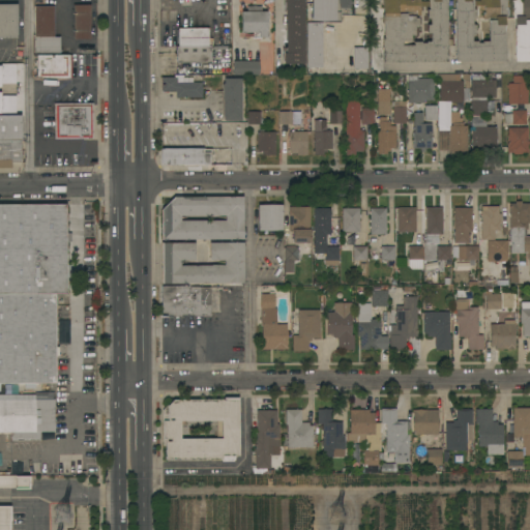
[(304,0),(304,64),(284,64),(284,53),(286,53),(286,11),(285,11),(285,0),(304,0)]
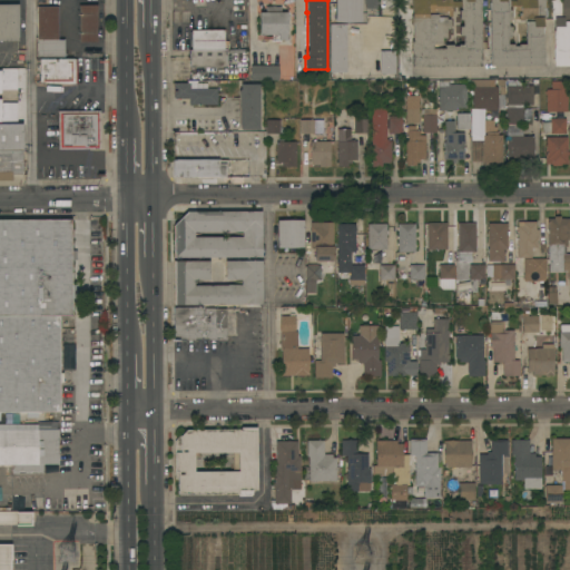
[(361,0),(361,22),(347,23),(334,22),(334,0),(361,0)]
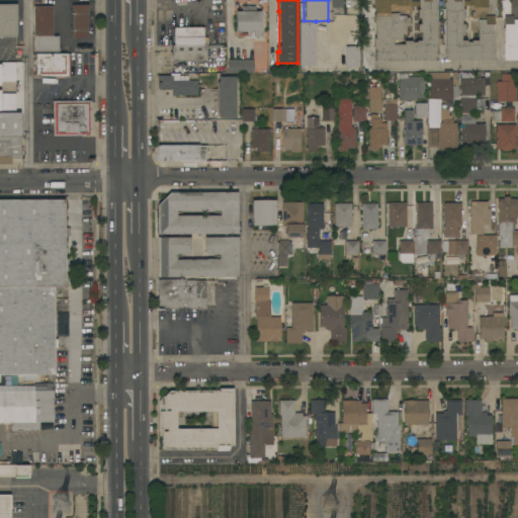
[(343,0),(343,8),(332,8),(332,0),(343,0)]
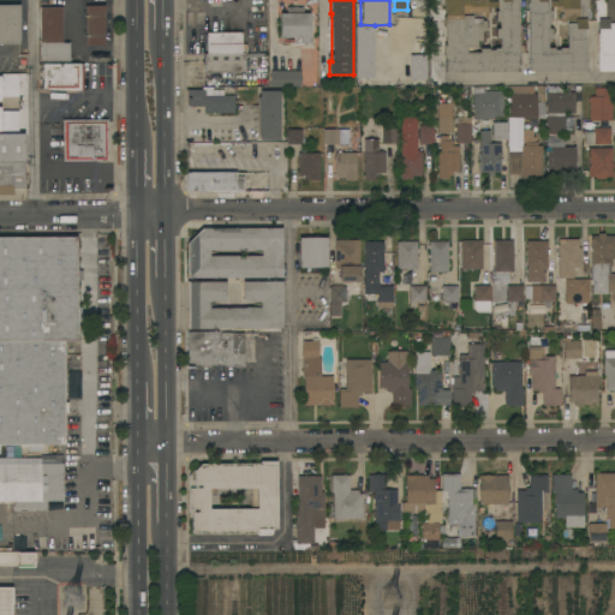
[(443,72),(443,45),(446,45),(445,28),(443,28),(443,18),(445,18),(443,0),(487,0),(487,3),(497,1),(497,0),(518,0),(518,13),(519,72),(443,72)]
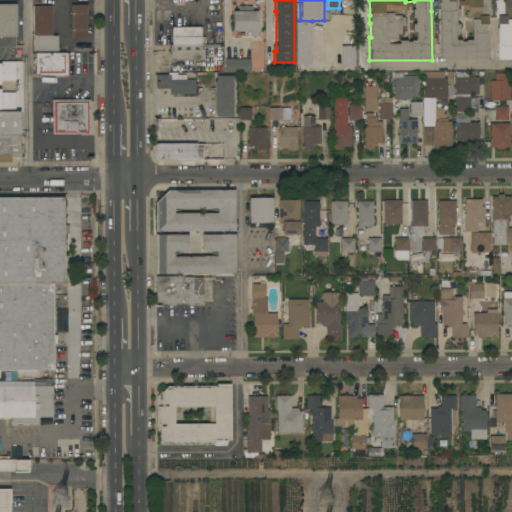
[(489,0),(489,18),(487,18),(487,28),(488,28),(488,60),(440,60),(439,0),(457,0),(457,1),(463,1),(463,0),(489,0)]
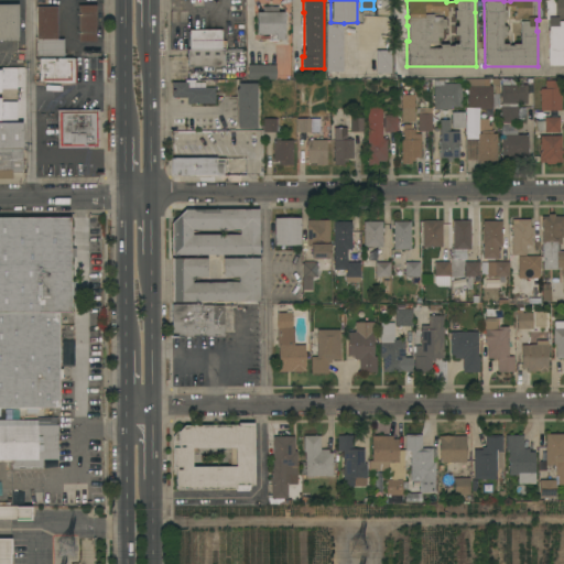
[(563,0),(563,65),(548,66),(548,31),(549,31),(549,19),(546,19),(545,0),(563,0)]
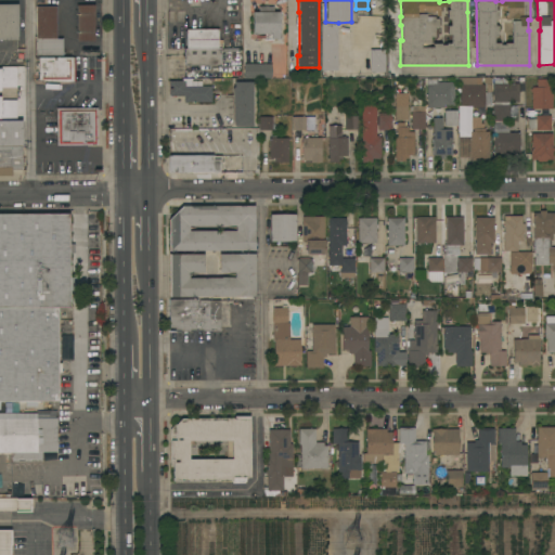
[(0,40),(0,4),(17,4),(17,40),(0,40)]
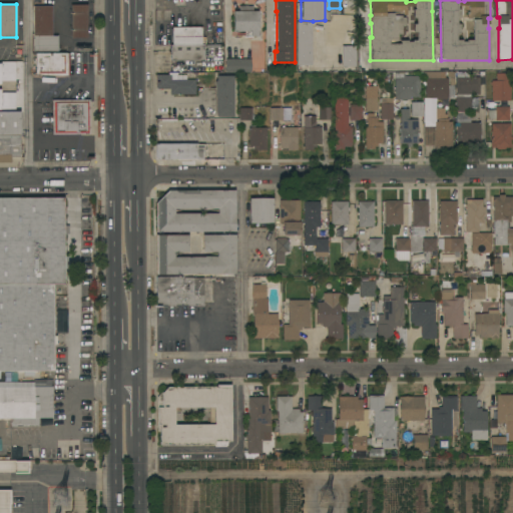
[(87,38),(70,38),(70,5),(87,5),(87,38)]
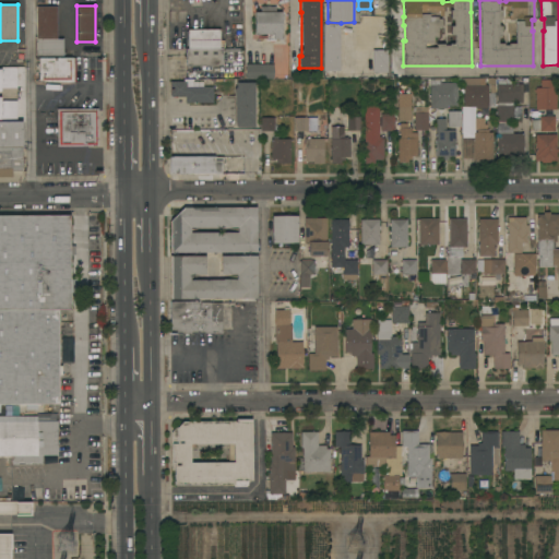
[(57,39),(62,39),(62,57),(36,57),(36,7),(57,7),(57,39)]
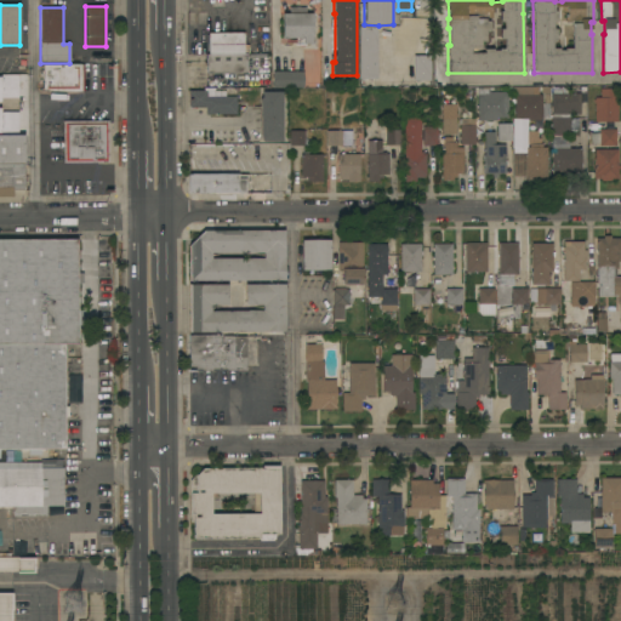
[(289,13),(289,7),(306,7),(306,13),(312,13),(312,17),(315,17),(315,23),(313,23),(313,45),(303,45),(303,44),(296,44),(296,39),(281,39),(281,13),(289,13)]
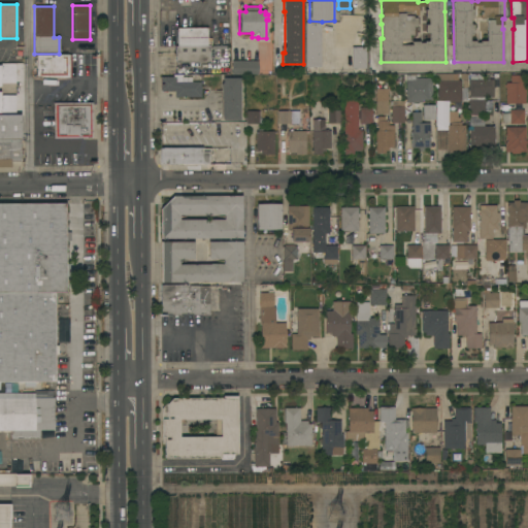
[(321,67),(305,67),(305,23),(321,23),(321,67)]
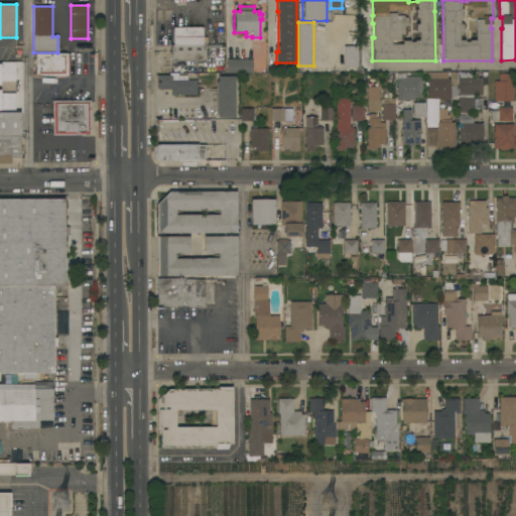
[(172,45),(172,28),(203,27),(203,45),(172,45)]
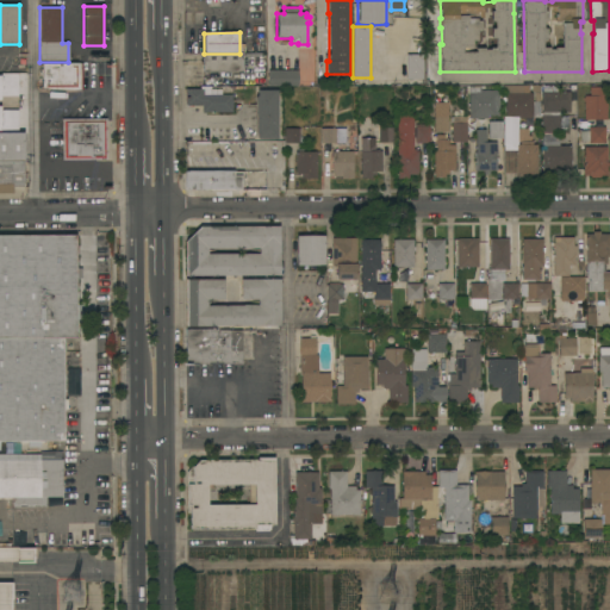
[(261,53),(261,57),(249,57),(249,67),(242,67),(242,72),(203,72),(203,54),(204,54),(240,54),(261,53)]
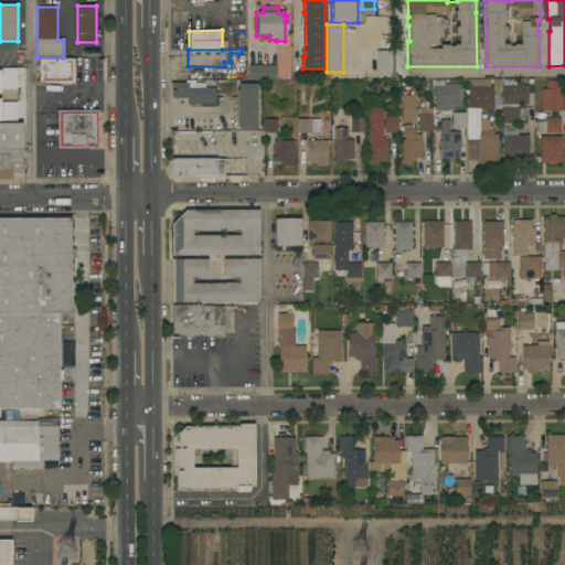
[(392,73),(376,73),(376,51),(392,51),(392,73)]
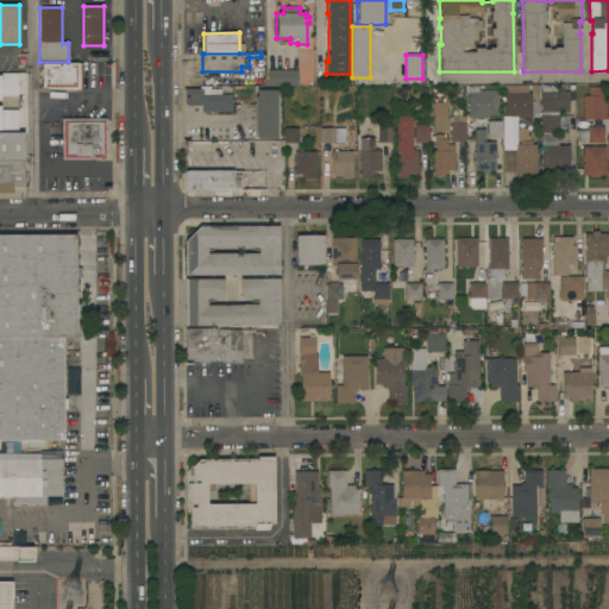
[(80,90),(42,90),(42,64),(80,63),(80,90)]
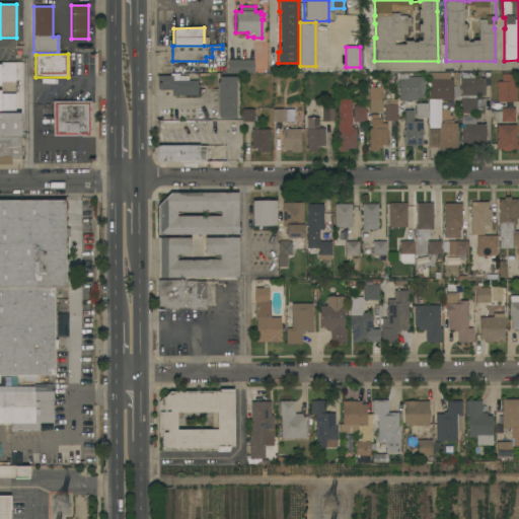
[(243,60),(243,74),(228,74),(228,60),(243,60)]
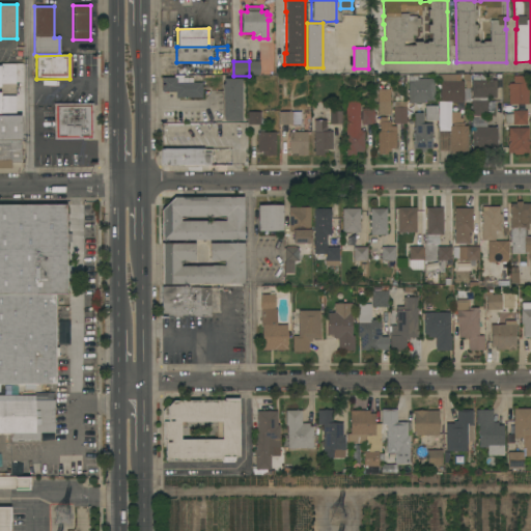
[(0,66),(1,66),(1,64),(16,64),(16,83),(1,83),(1,87),(0,87),(0,66)]
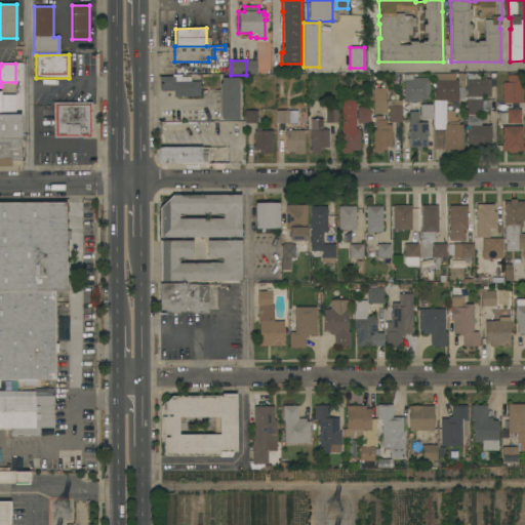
[(430,99),(419,99),(419,102),(404,103),(403,73),(413,73),(414,78),(428,78),(428,79),(429,79),(430,99)]
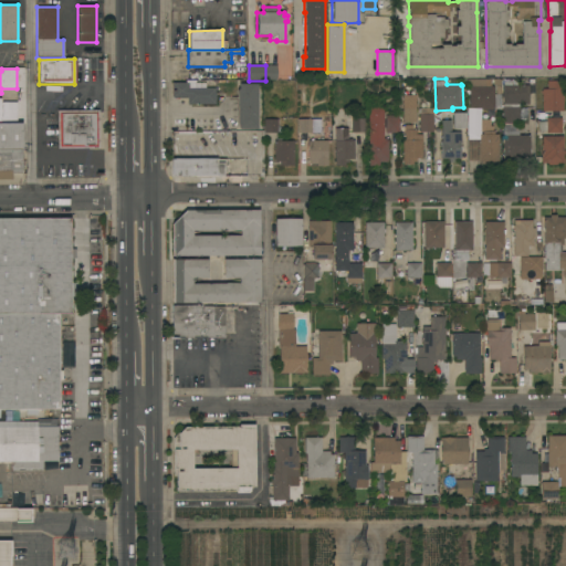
[(491,80),(491,86),(493,86),(493,80),(501,80),(501,94),(495,94),(495,87),(494,87),(494,95),(500,95),(500,104),(494,104),(494,109),(480,109),(480,139),(469,139),(469,88),(467,88),(467,80),(491,80)]
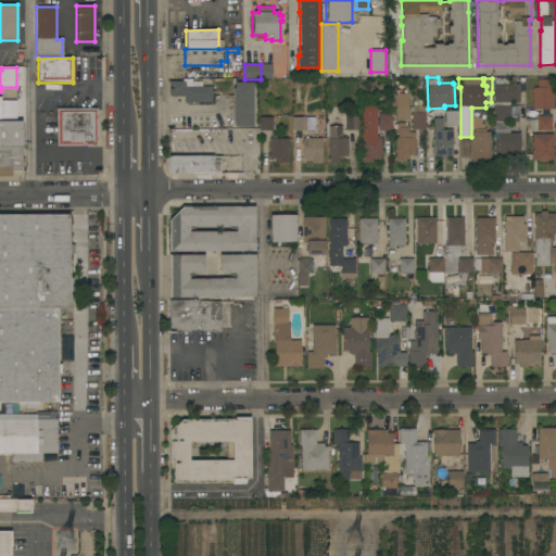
[(184,102),(184,97),(168,97),(168,81),(182,81),(182,79),(192,79),(192,81),(202,81),(202,87),(212,87),(212,102),(184,102)]
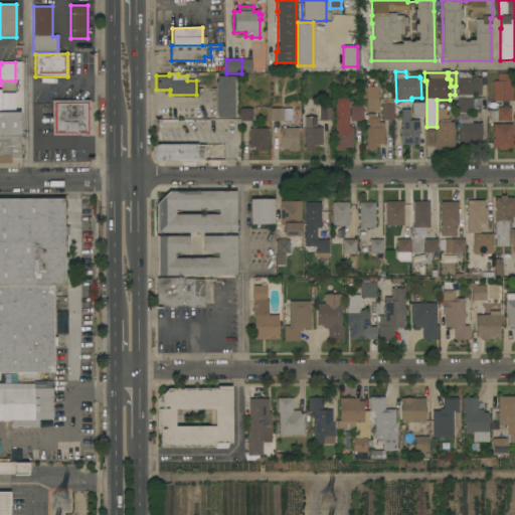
[(512,102),(493,102),(493,87),(492,87),(492,82),(493,82),(493,81),(498,81),(498,73),(512,73),(512,102)]
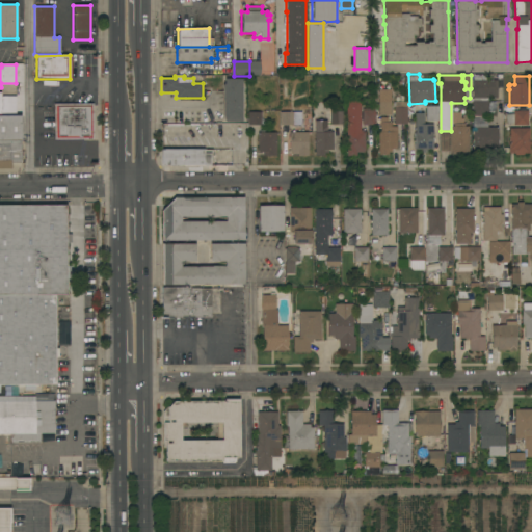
[(242,122),(224,122),(224,116),(223,116),(223,83),(224,83),(224,79),(242,79),(242,122)]
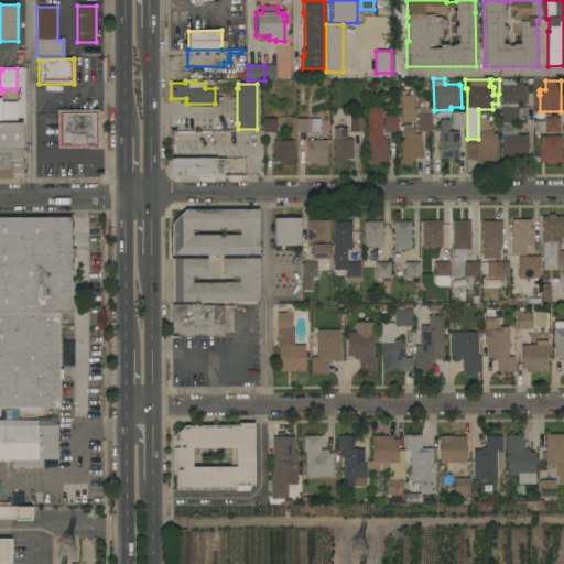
[(527,85),(527,105),(518,105),(518,125),(517,125),(517,134),(528,134),(528,159),(510,159),(510,164),(500,164),(500,136),(501,136),(501,123),(500,123),(500,85),(527,85)]
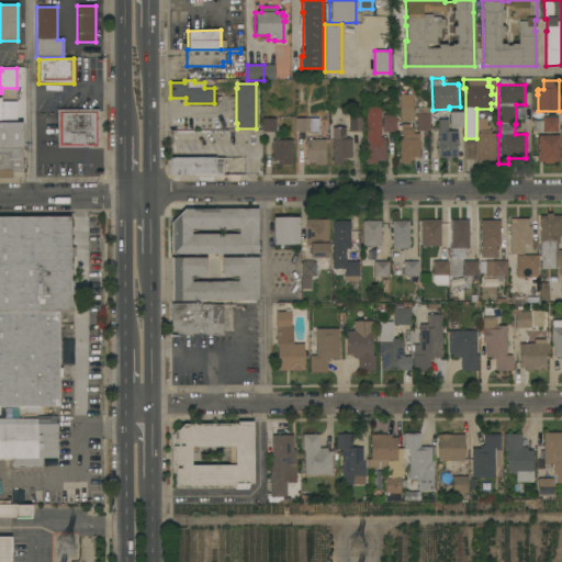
[(2,121),(0,121),(0,102),(17,101),(17,122),(2,122),(2,121)]
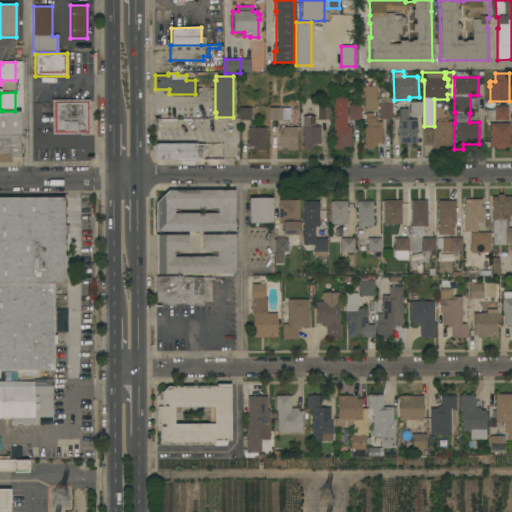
[(333,97),(347,97),(347,125),(349,125),(349,127),(351,127),(351,144),(350,144),(350,147),(343,147),(343,150),(333,150),(333,97)]
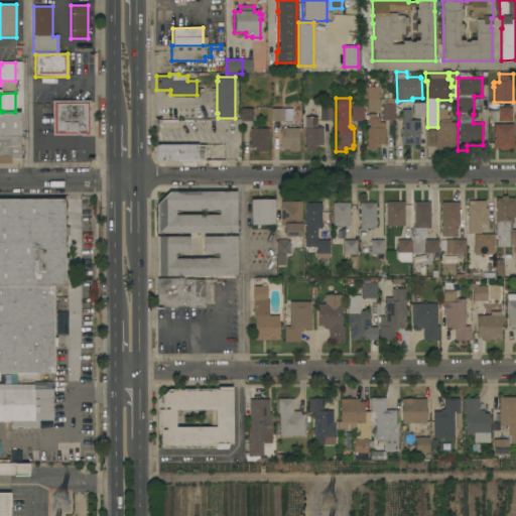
[(394,105),(394,121),(382,121),(383,105),(382,105),(382,99),(383,99),(383,98),(394,98),(394,105)]
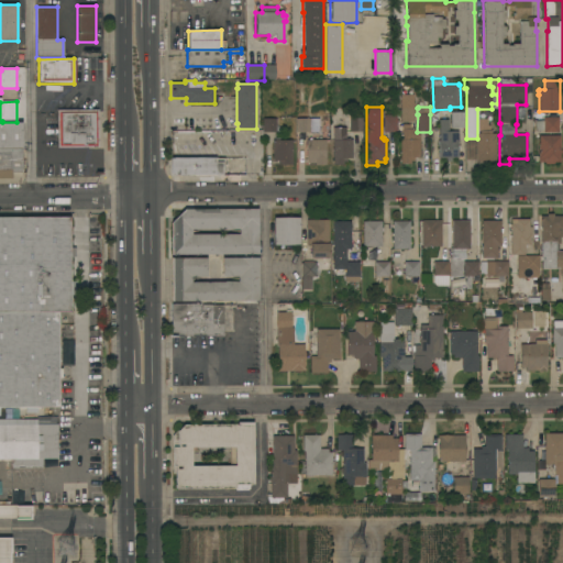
[(414,122),(400,122),(400,108),(414,108),(414,122)]
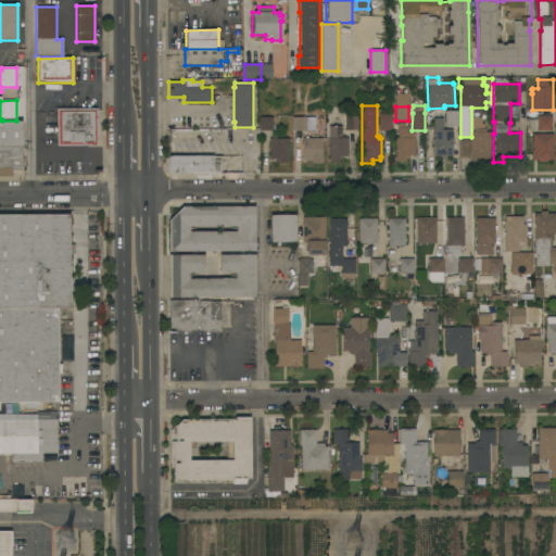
[(98,146),(57,147),(55,110),(97,109),(98,146)]
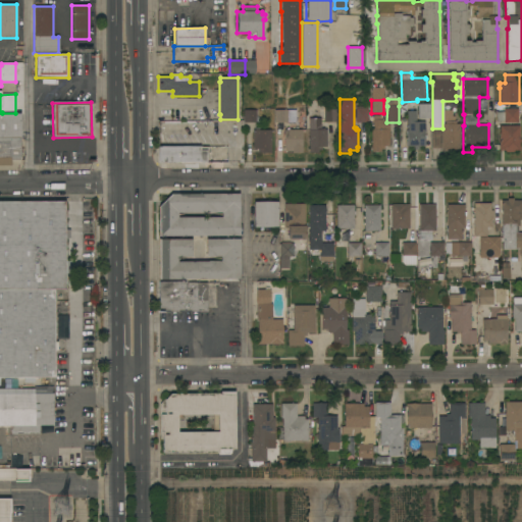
[(430,119),(418,119),(418,104),(430,104),(430,119)]
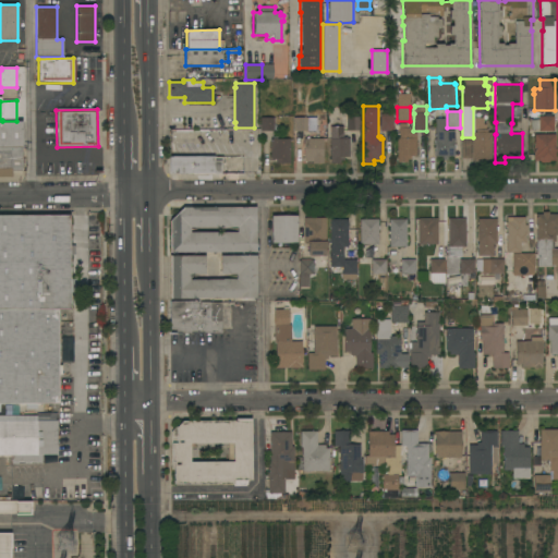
[(393,131),(380,131),(380,113),(391,113),(392,117),(393,117),(393,131)]
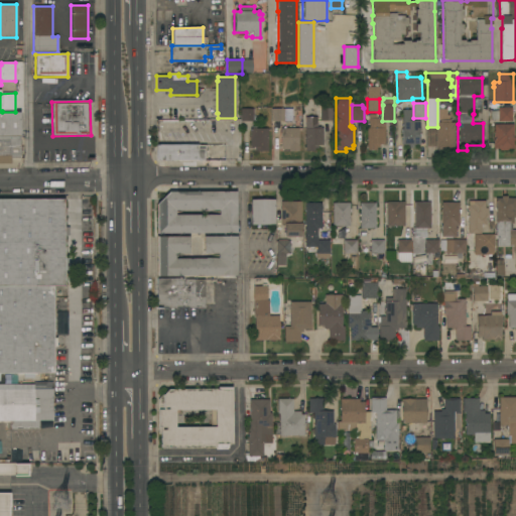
[(304,108),(333,108),(333,121),(317,121),(317,127),(320,127),(320,128),(323,128),(323,146),(314,146),(314,151),(305,151),(304,108)]
